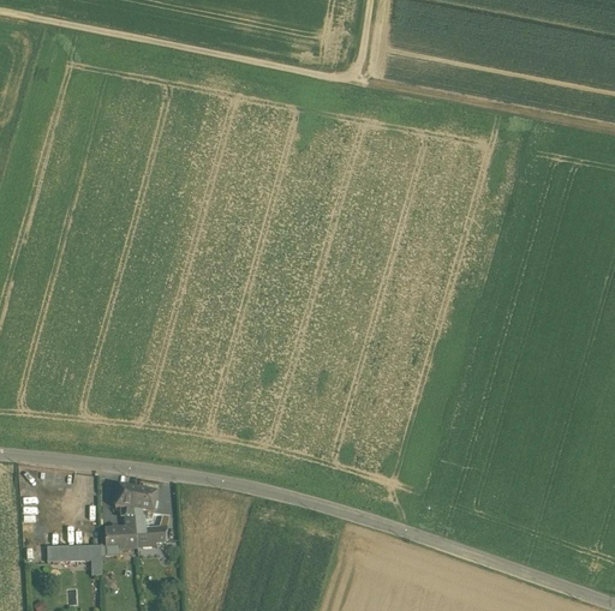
[(138,489),(119,485),(118,495),(114,493),(113,499),(117,499),(115,507),(126,508),(135,509),(138,489)]
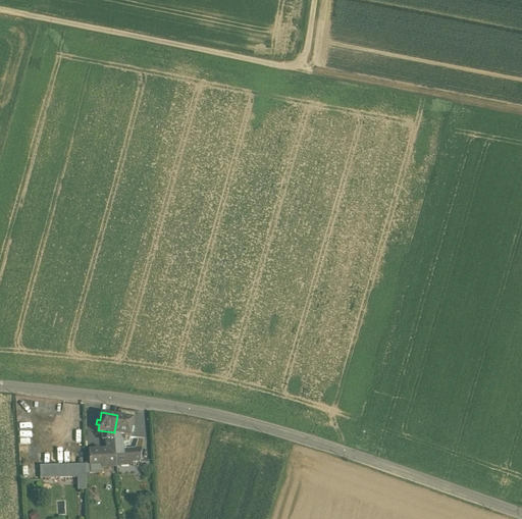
[(134,417),(117,415),(114,432),(120,433),(131,435),(134,417)]
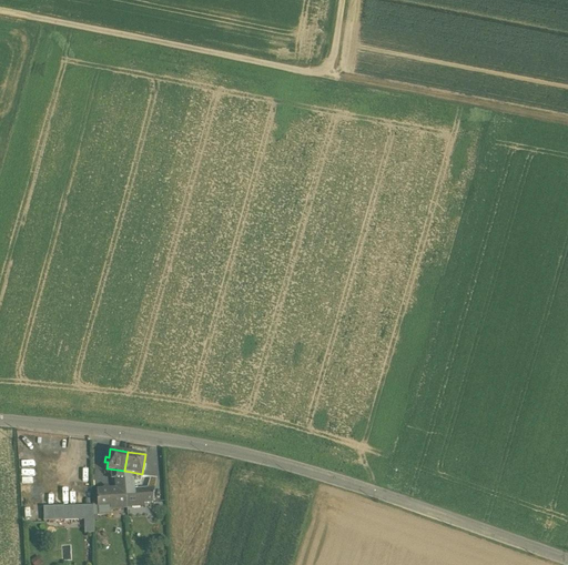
[(151,475),(148,490),(155,488),(158,476),(151,475)]
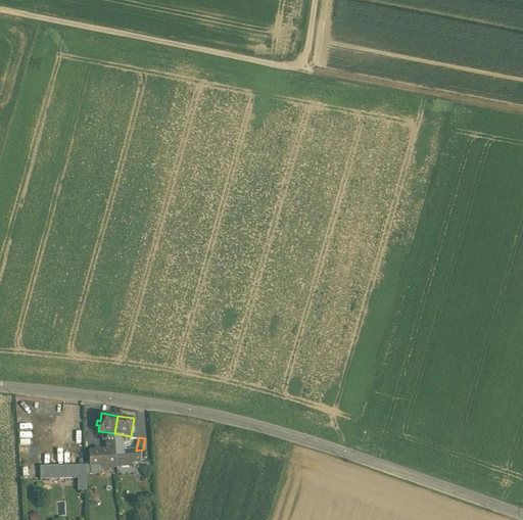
[(114,439),(106,438),(107,451),(108,462),(116,462),(114,439)]
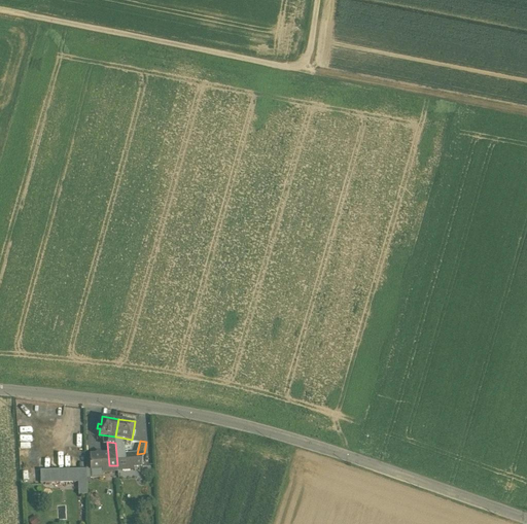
[(121,445),(115,443),(117,465),(126,464),(126,454),(125,445),(121,445)]
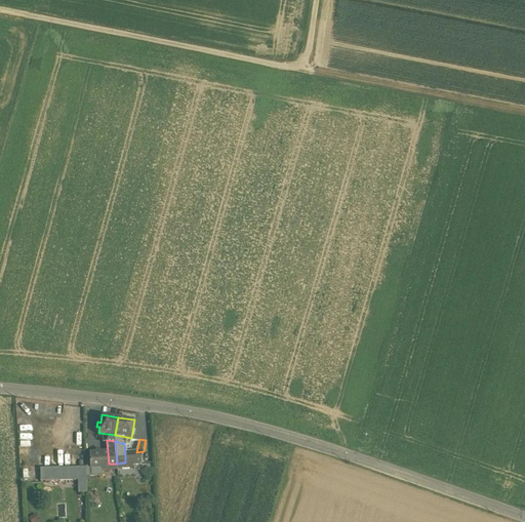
[(136,452),(125,452),(125,463),(142,462),(144,451),(136,452)]
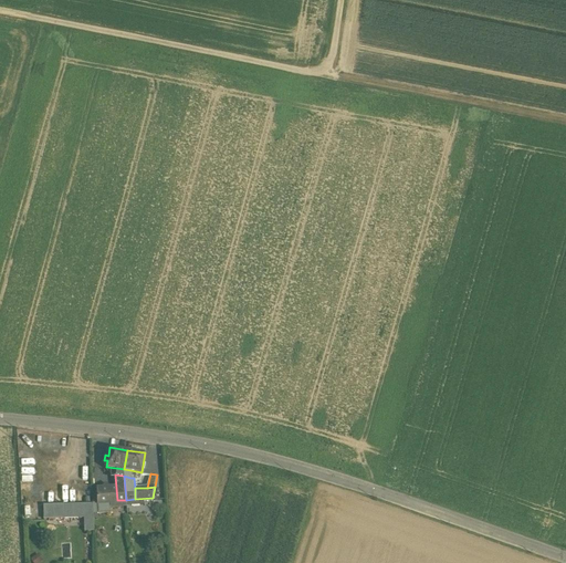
[(116,488),(96,489),(97,501),(97,502),(104,501),(104,507),(109,507),(109,501),(117,500),(116,488)]
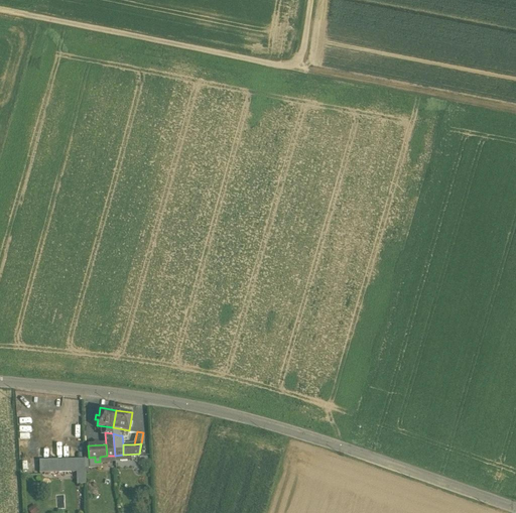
[(84,458),(56,459),(56,457),(48,458),(48,457),(39,457),(39,471),(84,470),(84,467),(84,458)]
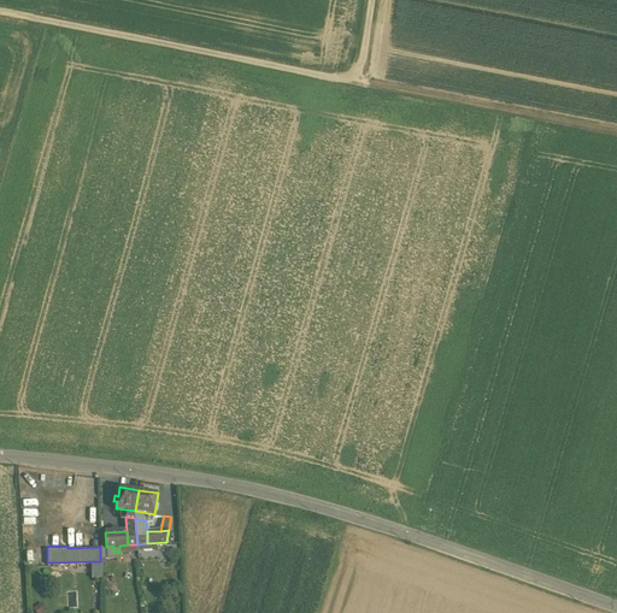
[(113,546),(106,547),(106,546),(100,546),(100,547),(100,558),(119,556),(119,552),(113,552),(113,546)]
